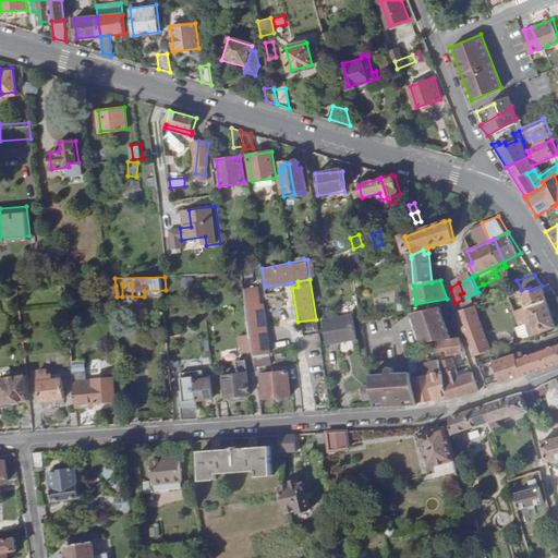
[(521,293),(525,304),(546,298),(542,286),(531,290),(530,288),(521,290),(517,292),(518,294),(521,293)]
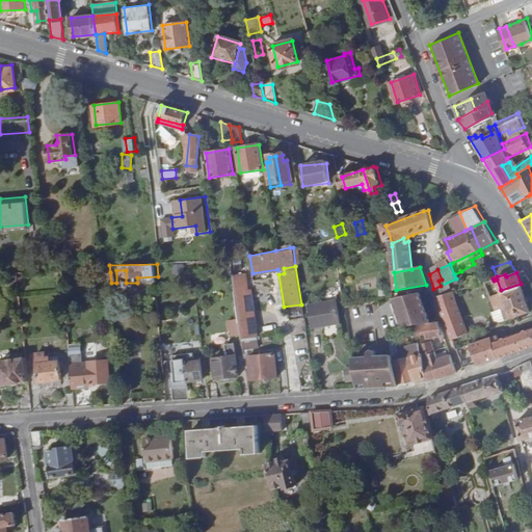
[(245,273),(234,274),(242,338),(257,336),(250,289),(247,289),(245,273)]
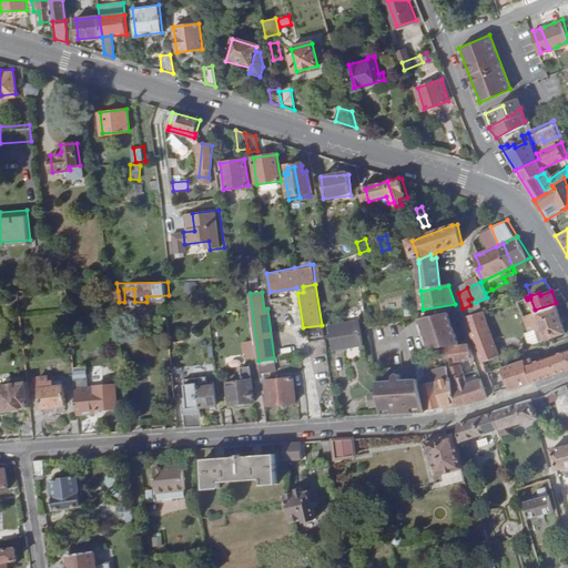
[(556,303),(535,310),(524,314),(529,328),(526,330),(529,340),(534,342),(548,337),(549,341),(567,334),(556,303)]
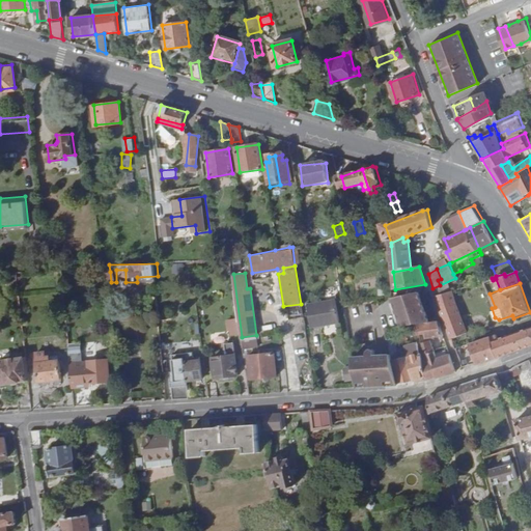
[(441,311),(451,338),(467,333),(451,290),(436,297),(441,311)]
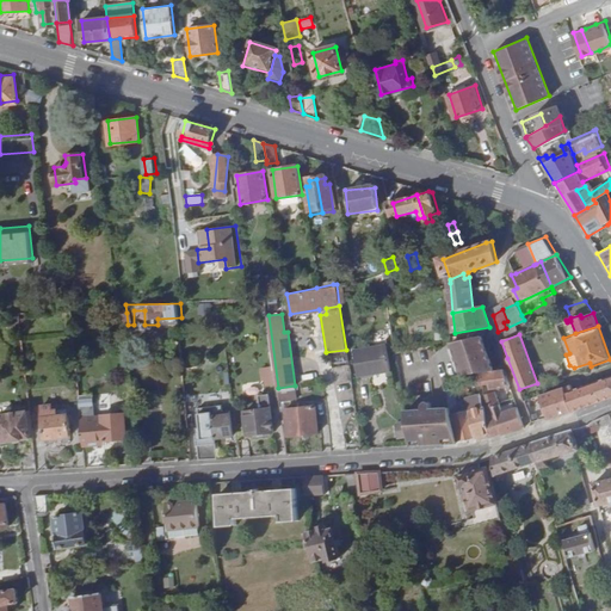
[(436,344),(444,378),(469,375),(474,374),(494,371),(482,337),(451,341),(436,344)]
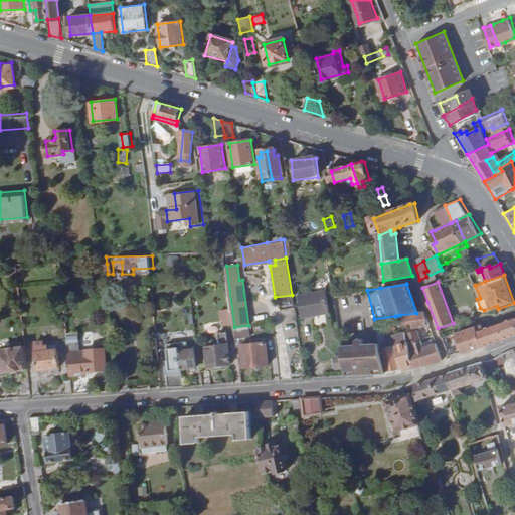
[(332,315),(329,293),(301,296),(303,318),(332,315)]
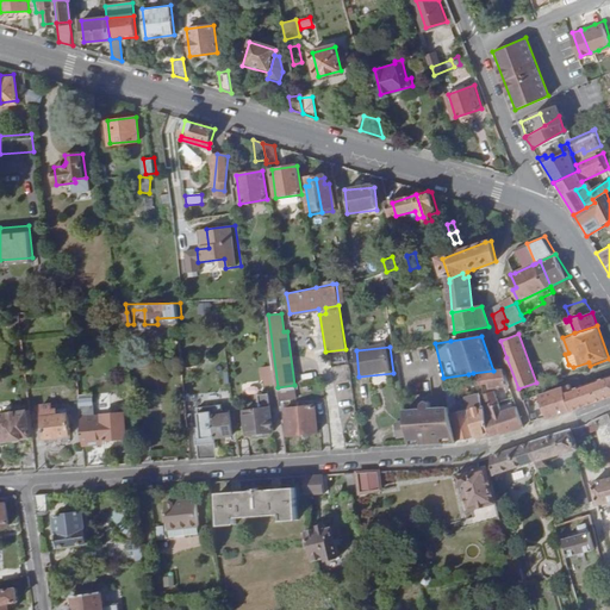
[(473,373),(477,385),(485,384),(492,390),(510,386),(503,368),(493,371),(473,373)]
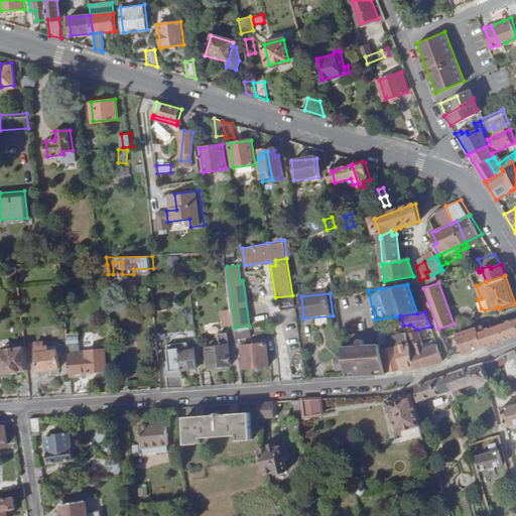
[(398,328),(396,316),(375,319),(378,331),(398,328)]
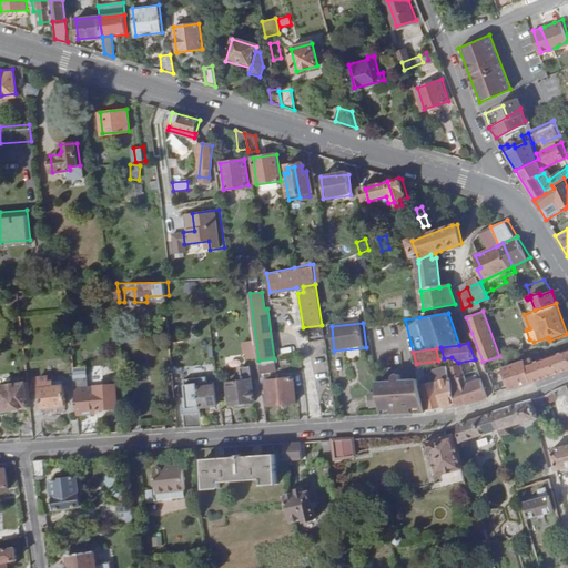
[(533,357),(504,367),(510,387),(511,389),(567,368),(567,348),(534,361),(533,357)]
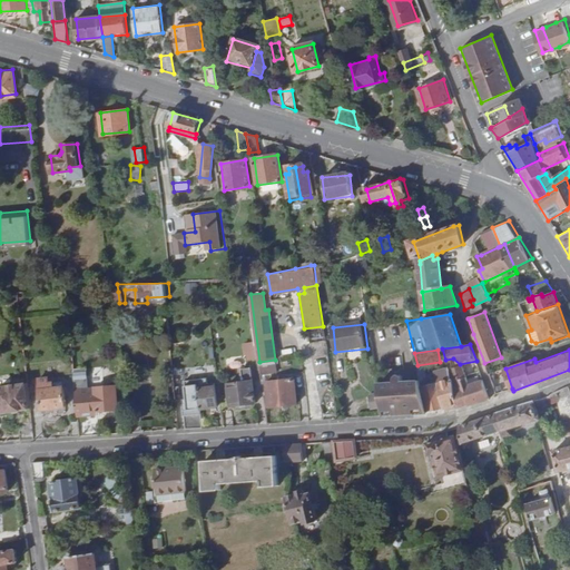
[(276,371),(275,360),(259,362),(261,373),(276,371)]
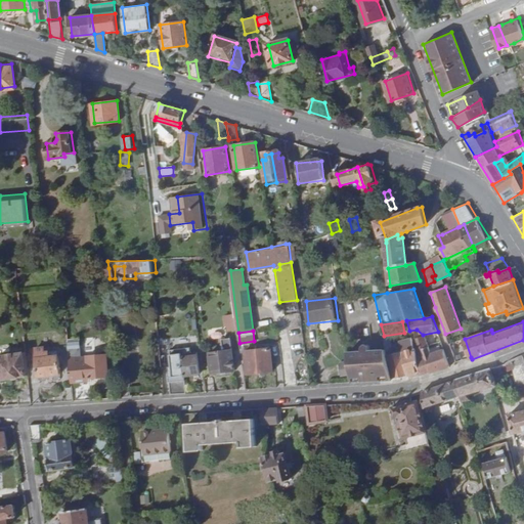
[(411,340),(415,352),(416,353),(422,351),(421,348),(426,346),(423,338),(411,340)]
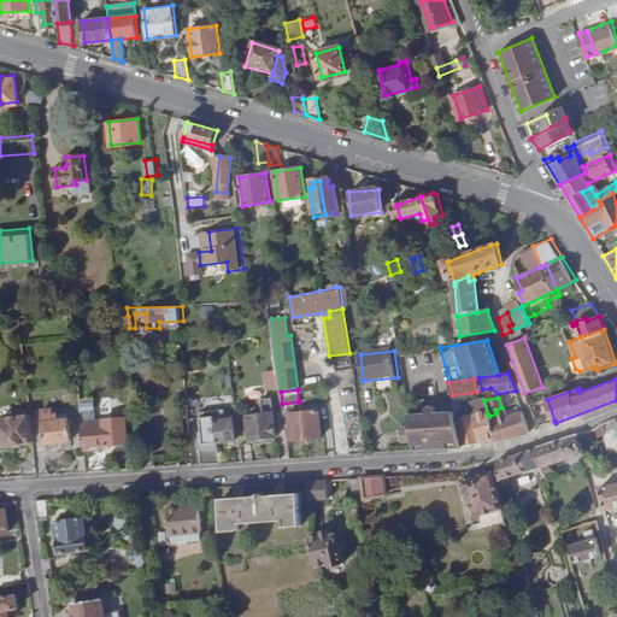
[(84,418),(87,456),(88,471),(109,470),(107,445),(130,442),(128,421),(98,423),(97,401),(83,401),(84,418)]
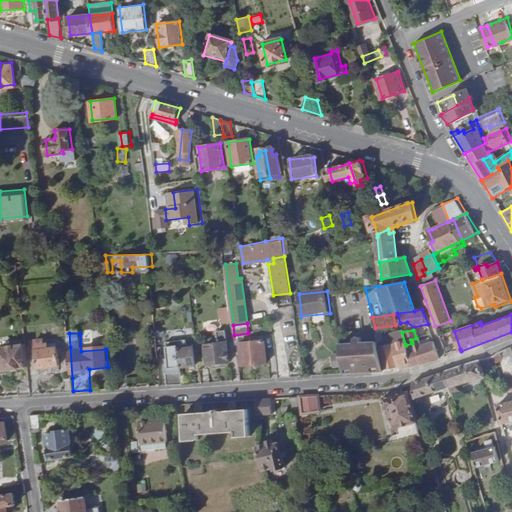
[(166,385),(182,384),(180,366),(195,365),(193,343),(187,344),(187,338),(166,340),(168,357),(164,357),(166,385)]
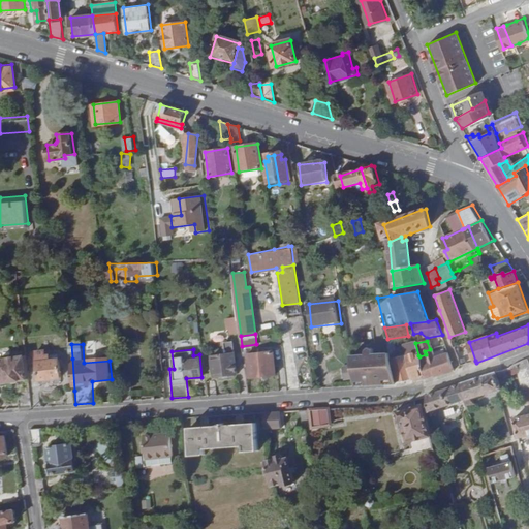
[(356,385),(398,382),(391,355),(390,349),(351,354),(356,385)]
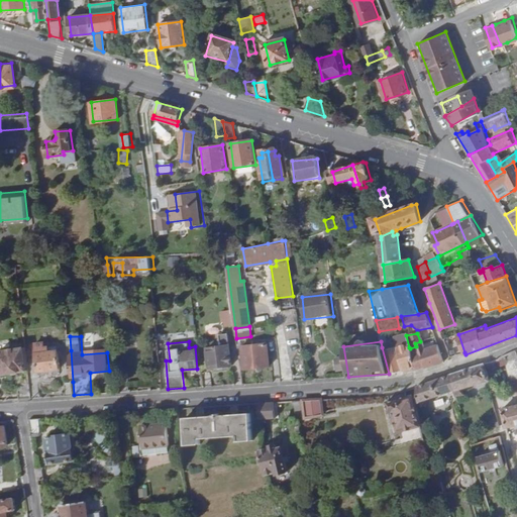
[(444,362),(443,360),(438,344),(424,349),(420,341),(415,343),(416,346),(417,349),(410,350),(415,367),(415,370),(444,362)]
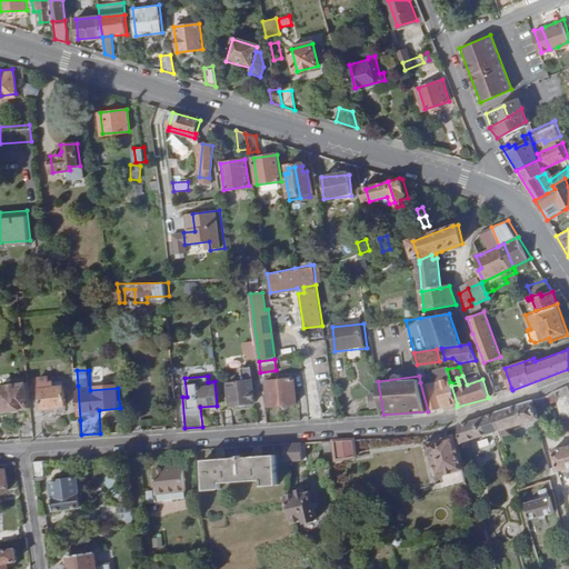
[(269,406),(295,403),(292,378),(267,380),(269,406)]
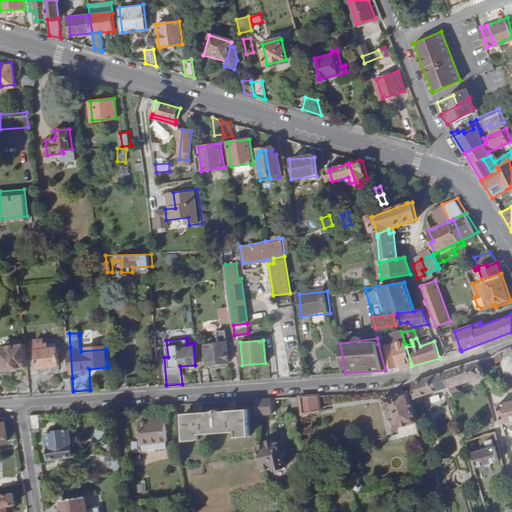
[(229,361),(227,342),(206,344),(208,364),(229,361)]
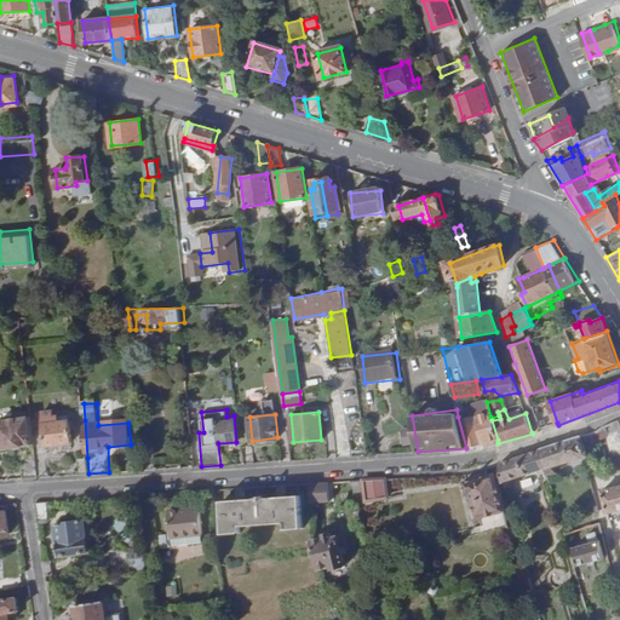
[(464,415),(458,417),(466,448),(498,440),(492,420),(492,418),(491,417),(466,424),(464,415)]
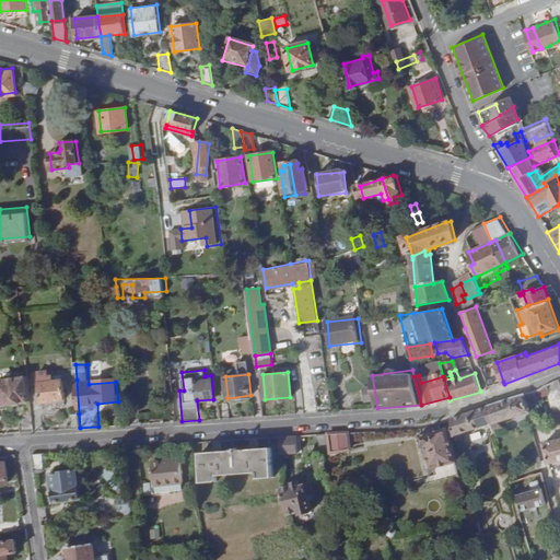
[(1,378),(2,385),(0,385),(0,393),(2,394),(3,403),(30,400),(27,377),(1,378)]
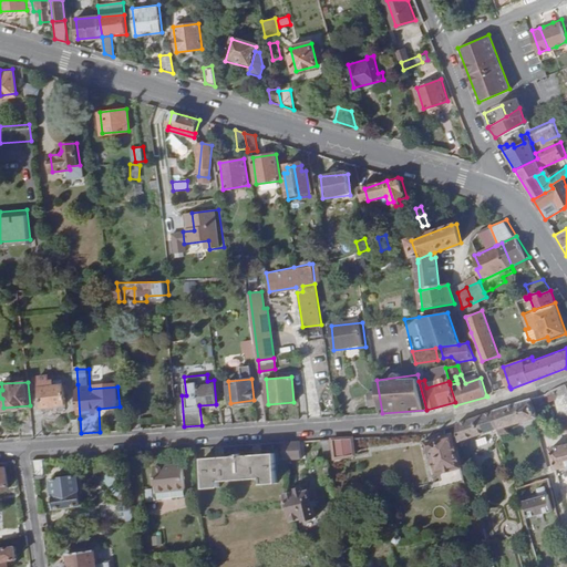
[(553,389),(555,395),(560,411),(566,408),(566,385),(566,383),(553,389)]
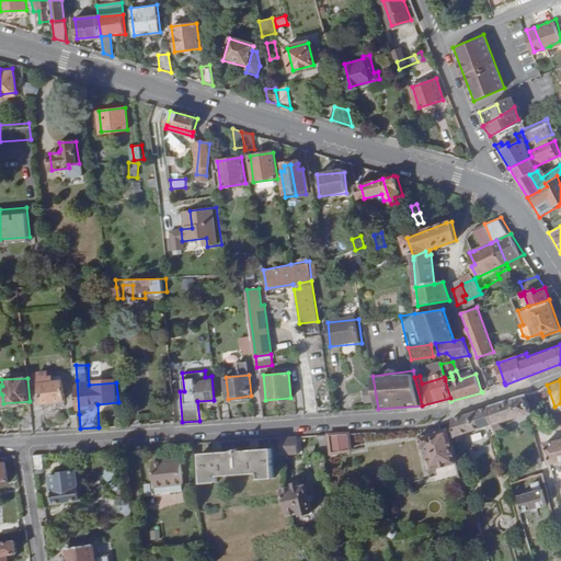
[(66,399),(65,380),(42,382),(42,401),(66,399)]
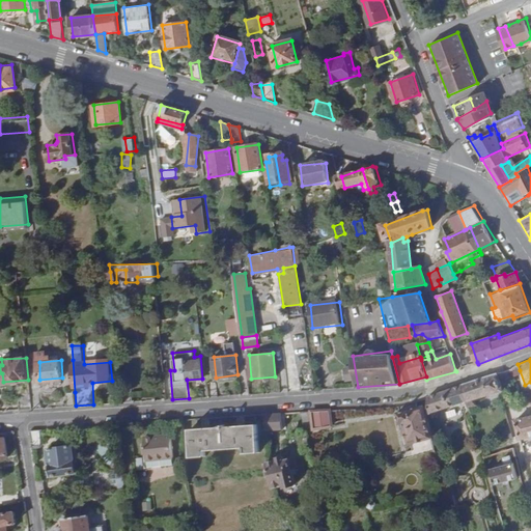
[(500,380),(520,370),(518,364),(498,372),(500,380)]
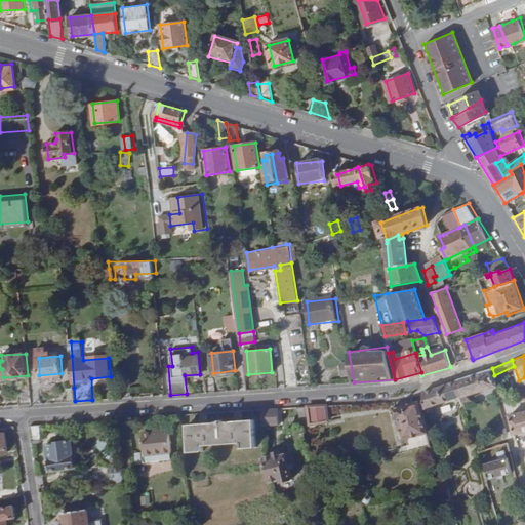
[(469,394),(497,384),(494,375),(492,368),(459,379),(465,395),(467,406),(472,404),(469,394)]
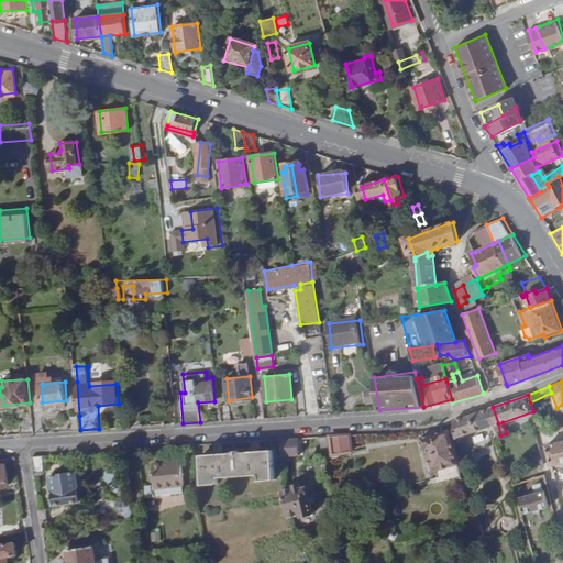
[(139,404),(127,405),(129,427),(140,426),(139,404)]
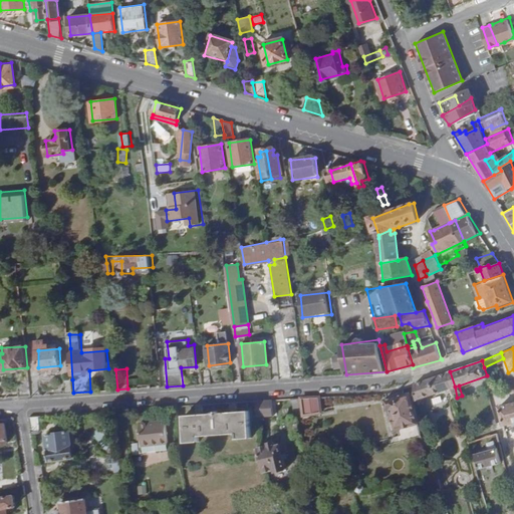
[(209,370),(201,371),(203,384),(210,383),(209,370)]
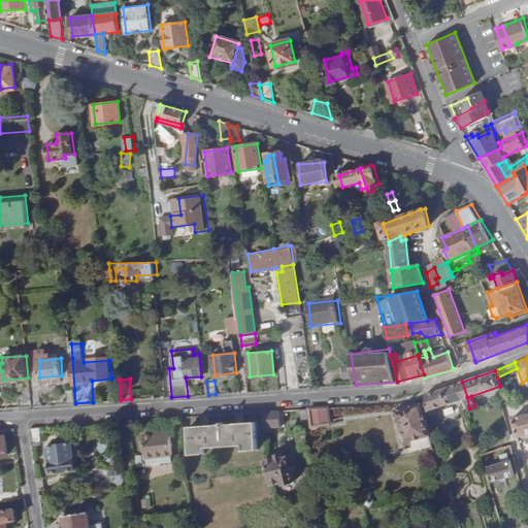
[(430,410),(467,397),(462,382),(426,394),(426,395),(430,410)]
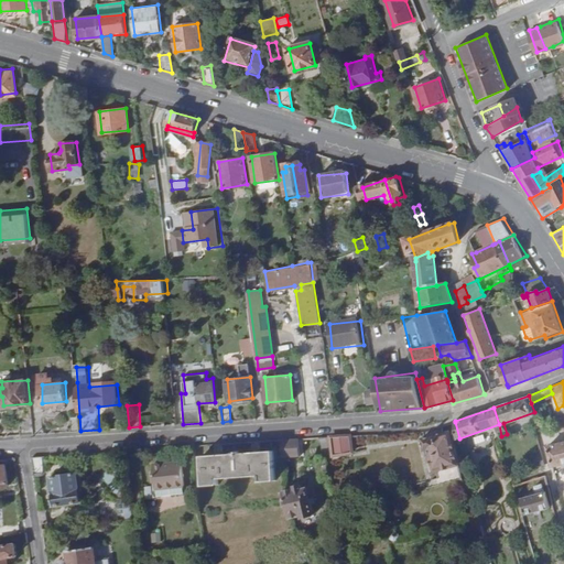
[(552,459),(553,464),(563,462),(563,413),(563,415),(563,436),(541,444),(545,461),(552,459)]
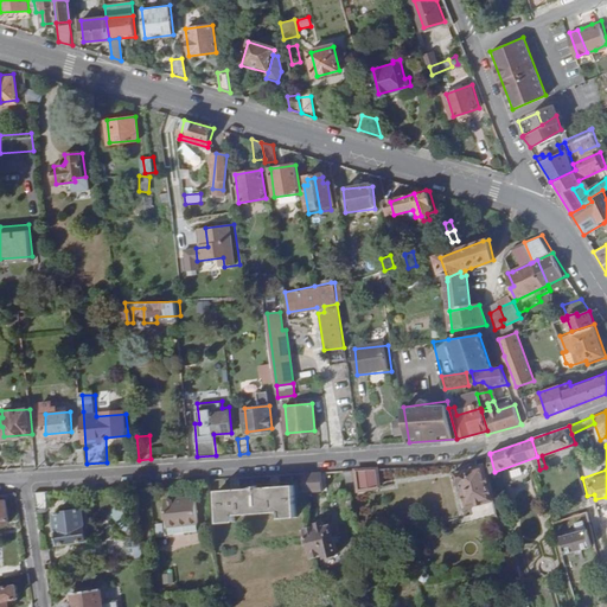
[(37,467),(48,466),(46,446),(36,447),(37,467)]
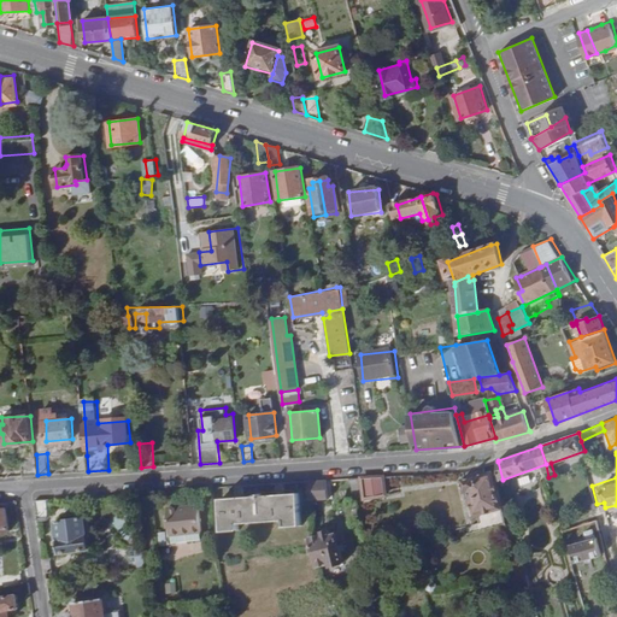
[(37,475),(36,454),(24,454),(25,475),(37,475)]
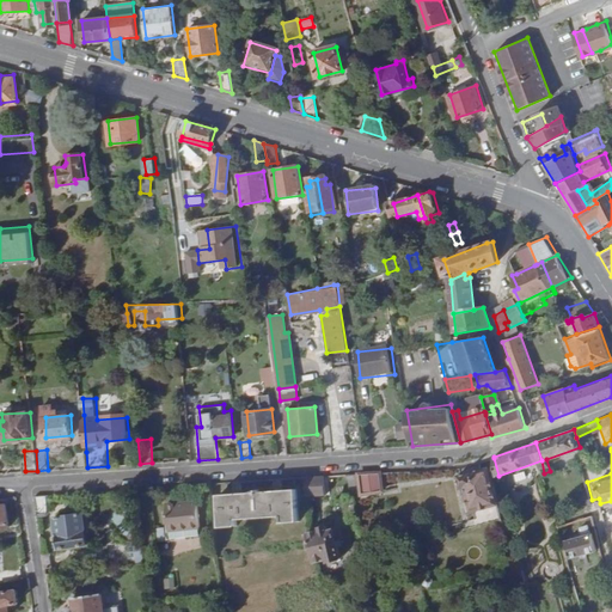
[(77,453),(78,467),(87,467),(86,452),(77,453)]
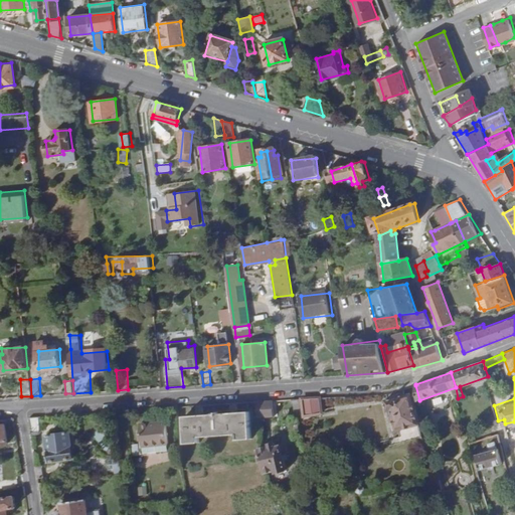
[(401,438),(422,432),(412,394),(387,400),(390,411),(394,410),(401,438)]
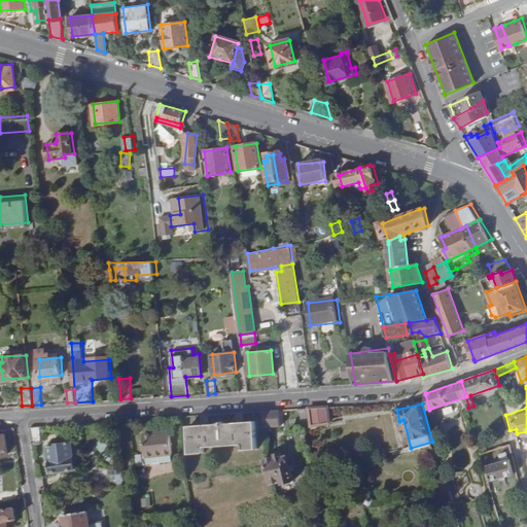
[(327,423),(326,408),(309,409),(310,424),(327,423)]
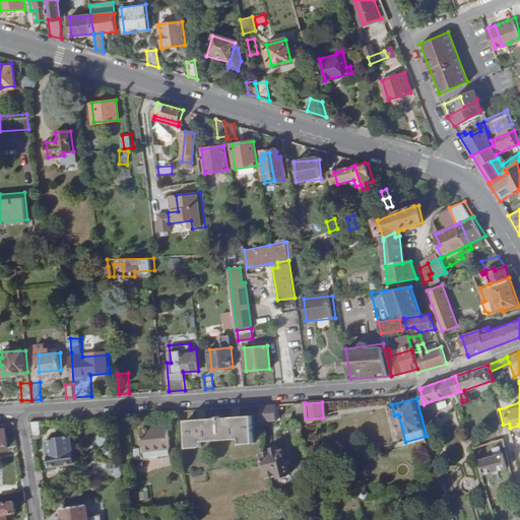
[(259,405),(261,421),(276,420),(275,404),(259,405)]
